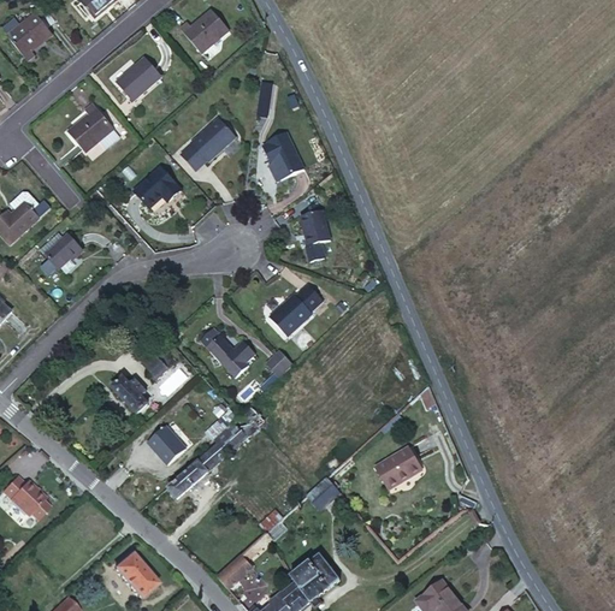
[(81,0),(80,1),(93,17),(112,0),(81,0)]
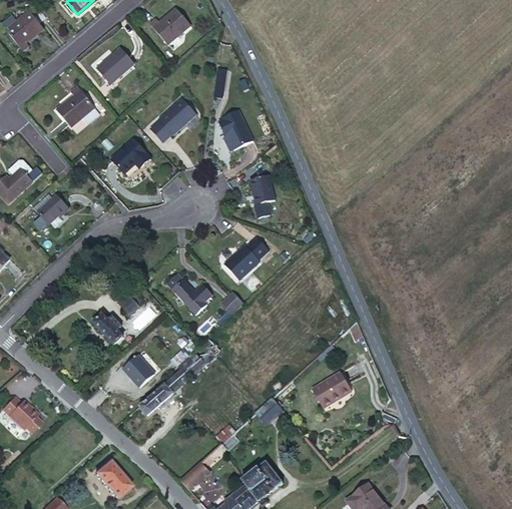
[(157,19),(151,23),(168,46),(192,26),(177,8),(170,14),(172,17),(163,25),(157,19)]
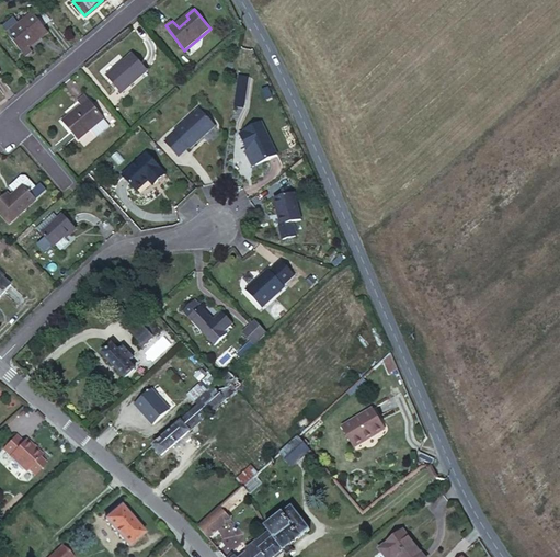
[(4,31),(25,55),(33,49),(26,43),(37,34),(42,38),(48,32),(30,10),(4,31)]
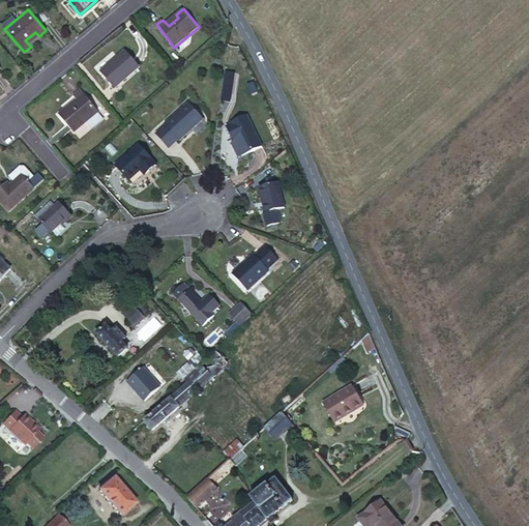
[(125,51),(101,70),(115,88),(139,67),(125,51)]
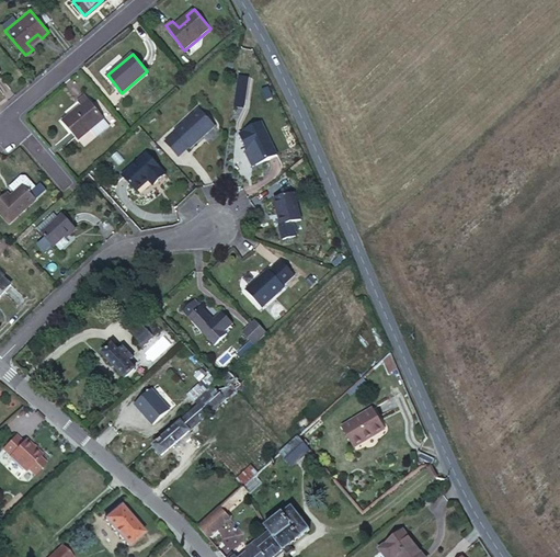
[(68,116),(60,122),(76,140),(102,118),(83,97),(77,103),(81,108),(69,118),(68,116)]
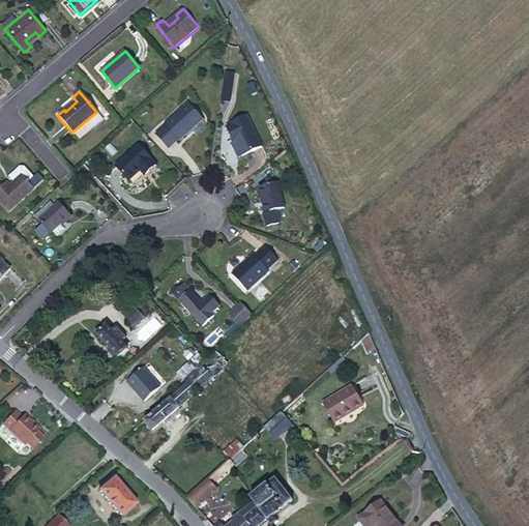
[(190,104),(159,130),(173,146),(179,140),(181,142),(205,120),(190,104)]
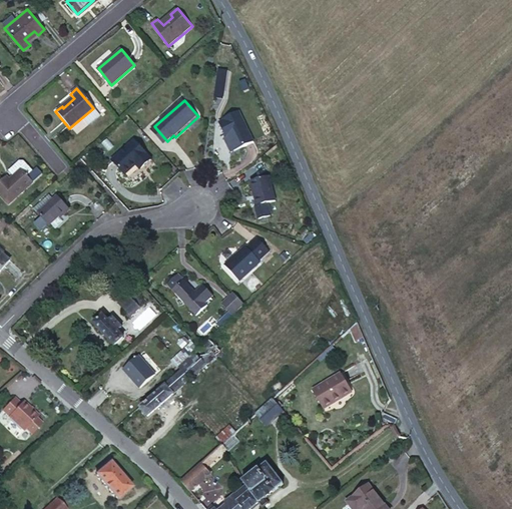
[(254,144),(239,112),(218,122),(225,139),(232,136),(238,151),(254,144)]
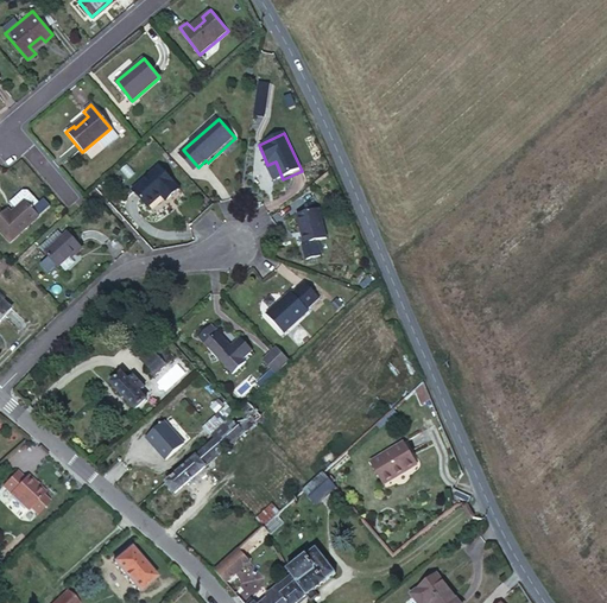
[(271,185),(283,179),(276,162),(267,165),(263,167),(271,185)]
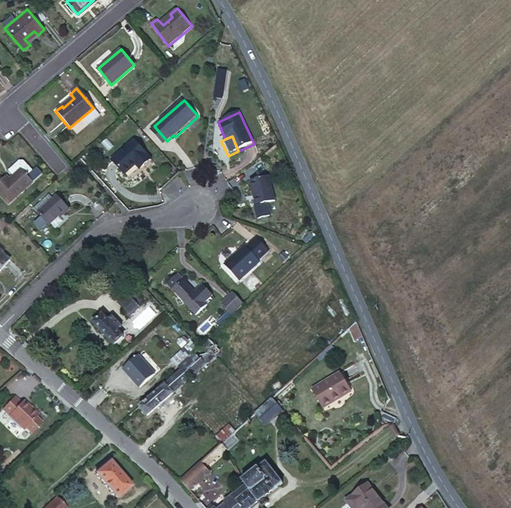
[(135,141),(113,162),(125,174),(136,163),(143,171),(154,161),(135,141)]
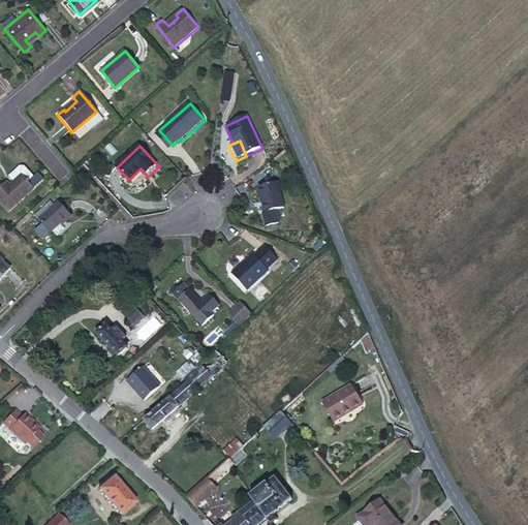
[(36,183),(43,176),(36,170),(30,177),(36,183)]
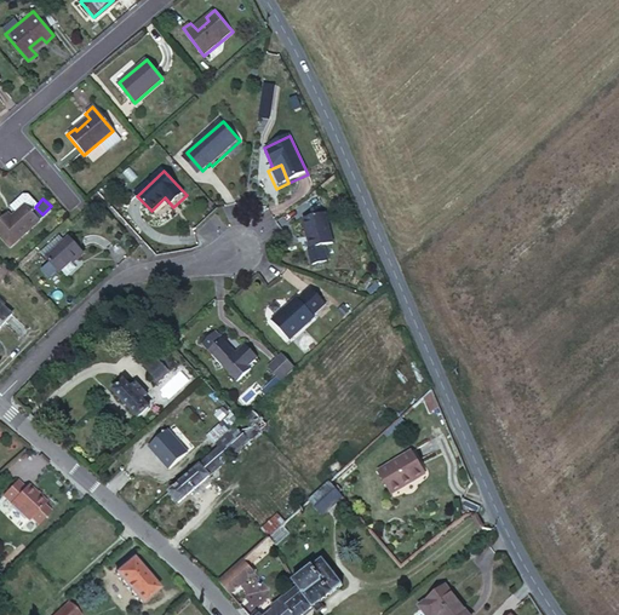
[(0,217),(0,231),(11,243),(40,218),(26,202),(11,214),(7,211),(0,217)]
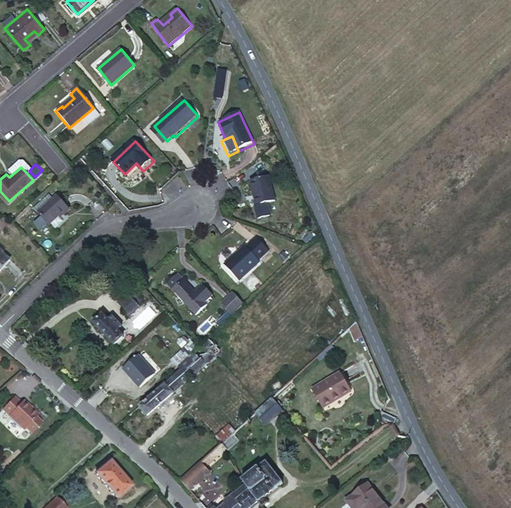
[(57,179),(42,191),(46,196),(60,183),(57,179)]
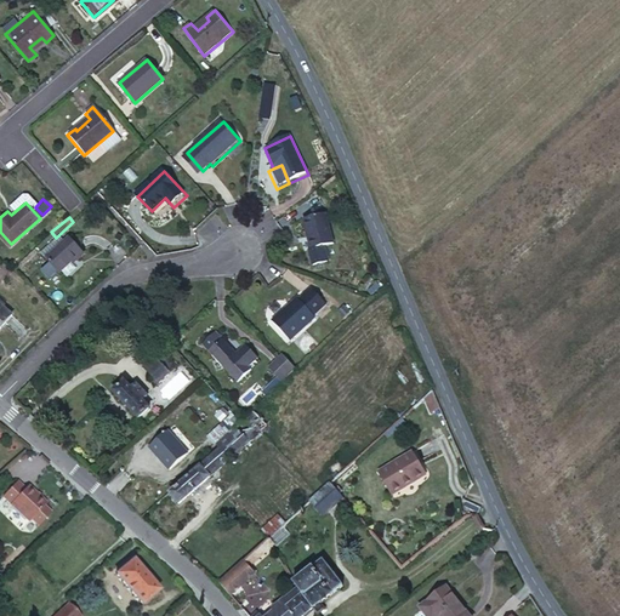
[(328,220),(306,227),(317,258),(339,251),(328,220)]
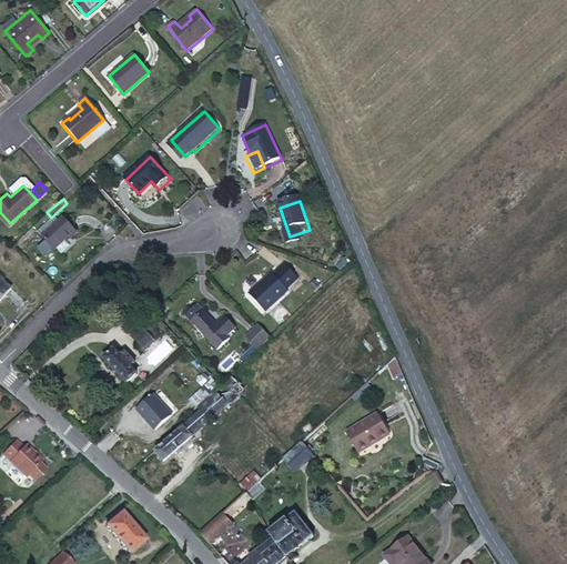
[(72,209),(48,229),(59,242),(73,231),(74,232),(83,224),(72,209)]
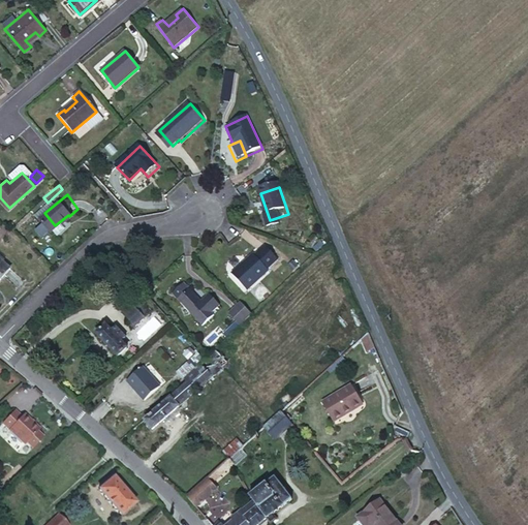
[(253,250),(231,270),(246,287),(270,269),(268,266),(277,258),(264,244),(254,252),(253,250)]
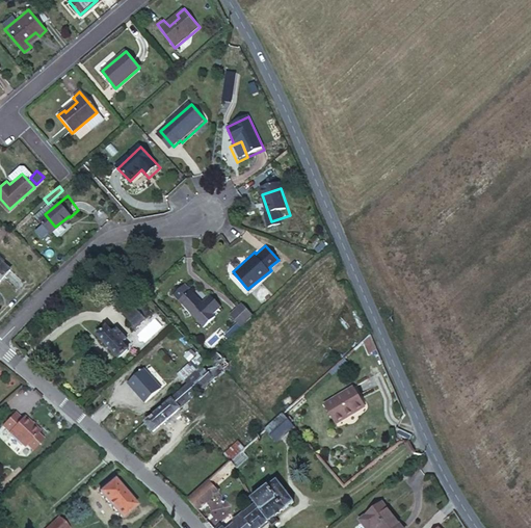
[(12,263),(0,248),(0,274),(0,275),(12,263)]
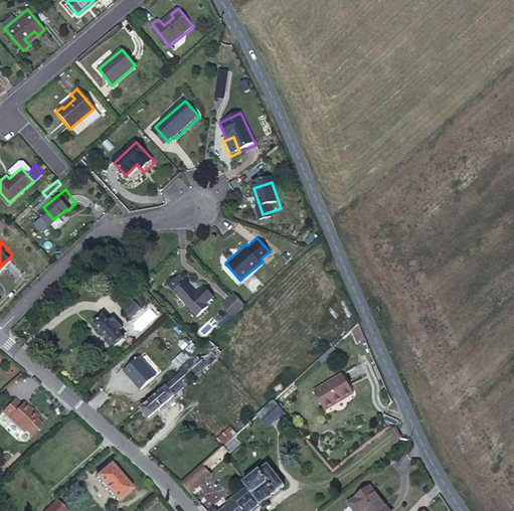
[(184,275),(172,285),(195,312),(207,302),(204,299),(213,292),(202,279),(193,285),(184,275)]
